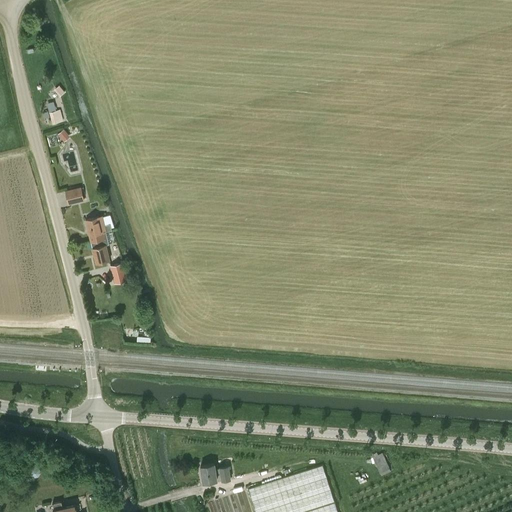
[(59,86),(56,89),(61,95),(64,92),(59,86)]
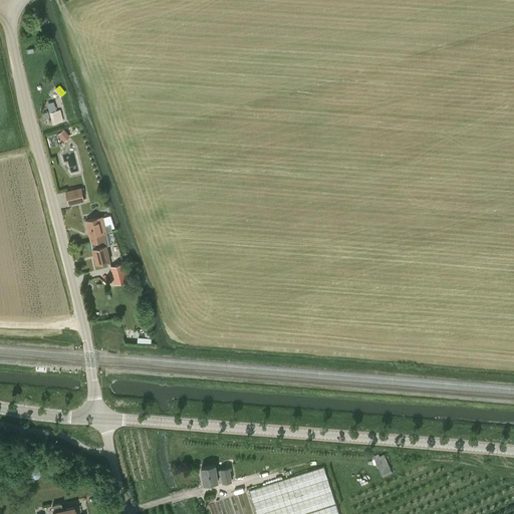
[(59,110),(56,111),(50,113),(53,123),(62,120),(59,110)]
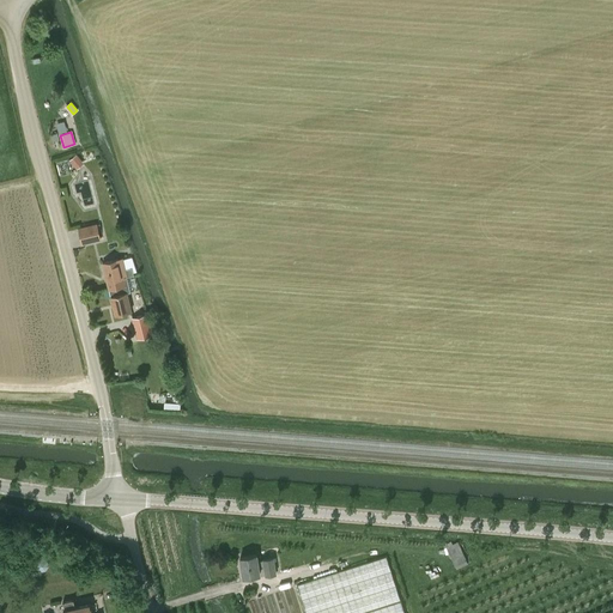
[(70,161),(76,167),(82,162),(76,156),(70,161)]
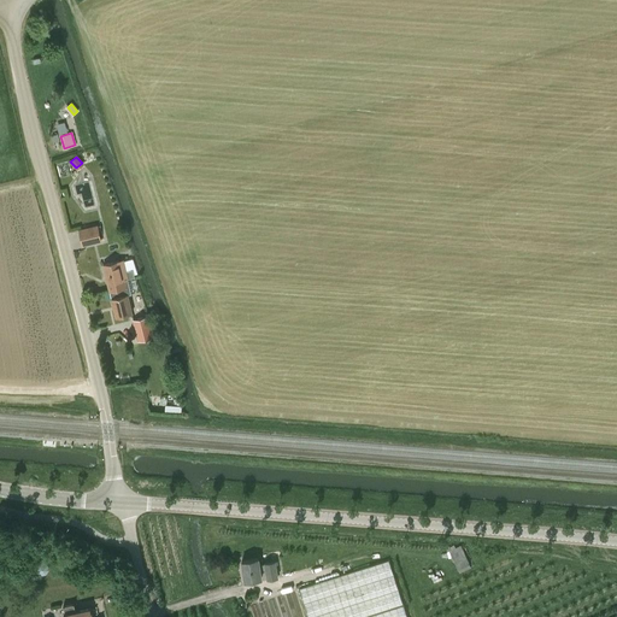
[(82,245),(100,241),(97,225),(78,230),(82,245)]
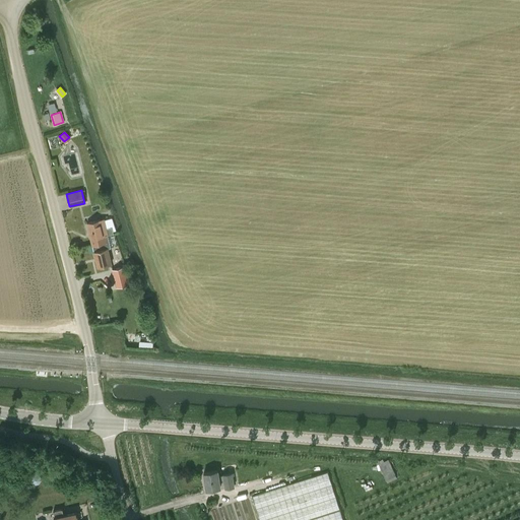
[(104,235),(107,234),(114,233),(113,226),(108,228),(106,218),(101,220),(100,219),(86,222),(92,245),(106,241),(104,235)]
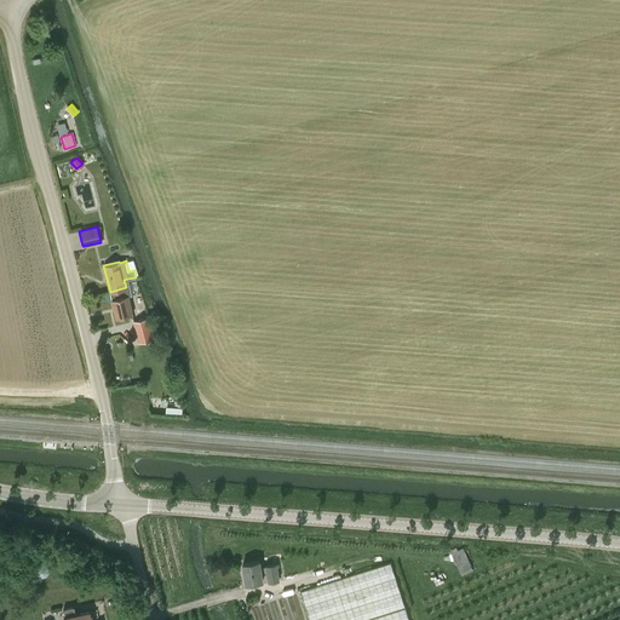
[(132,294),(127,279),(124,280),(126,287),(110,292),(116,319),(132,314),(127,296),(132,294)]
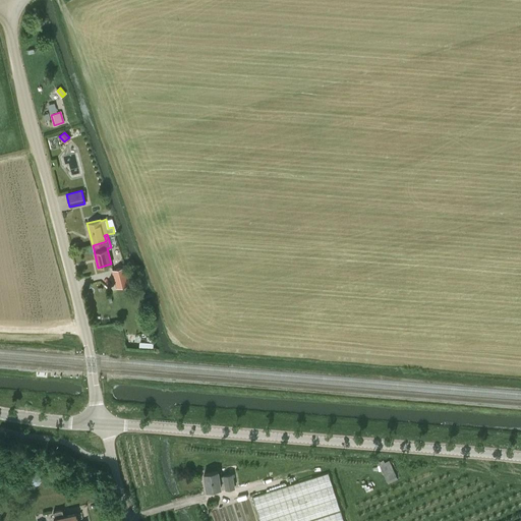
[(125,267),(112,270),(116,288),(129,285),(125,267)]
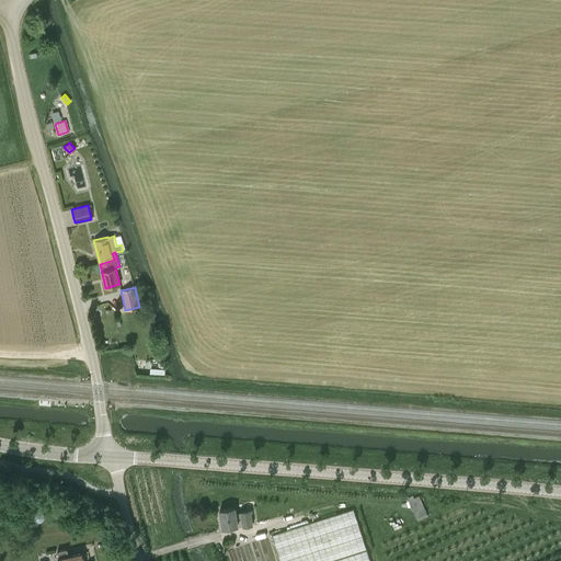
[(407,499),(418,521),(428,516),(419,495),(414,497),(412,495),(407,499)]
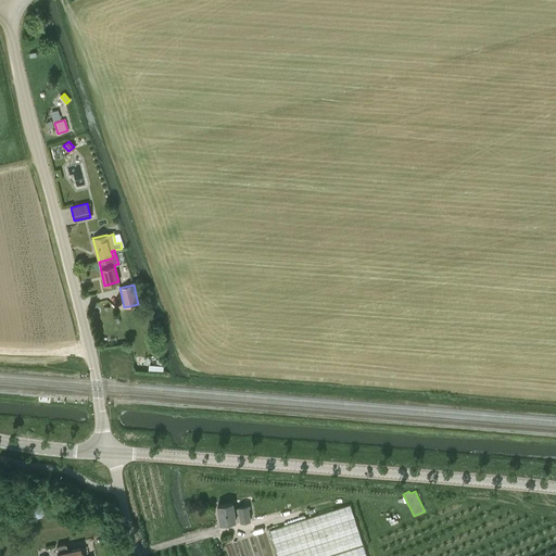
[(235,516),(239,515),(240,522),(251,521),(249,505),(238,507),(238,508),(234,509),(232,503),(217,506),(220,523),(236,521),(235,516)]
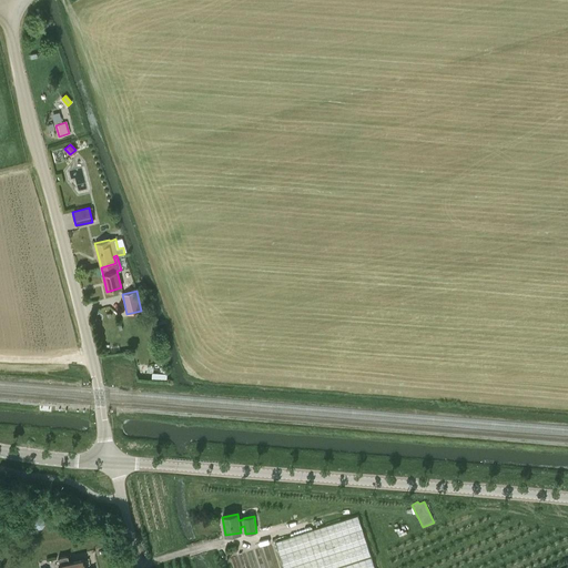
[(275,541),(283,567),(375,567),(358,516),(275,541)]
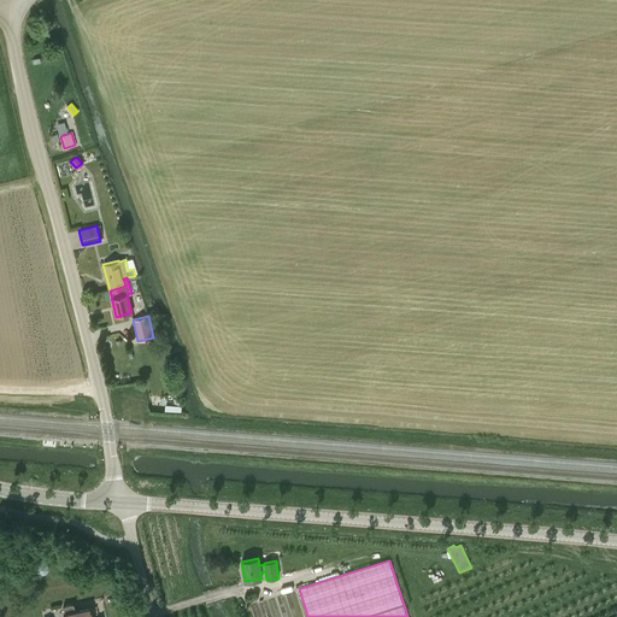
[(93,616),(90,607),(76,610),(74,603),(63,605),(65,612),(63,613),(64,616),(93,616)]
